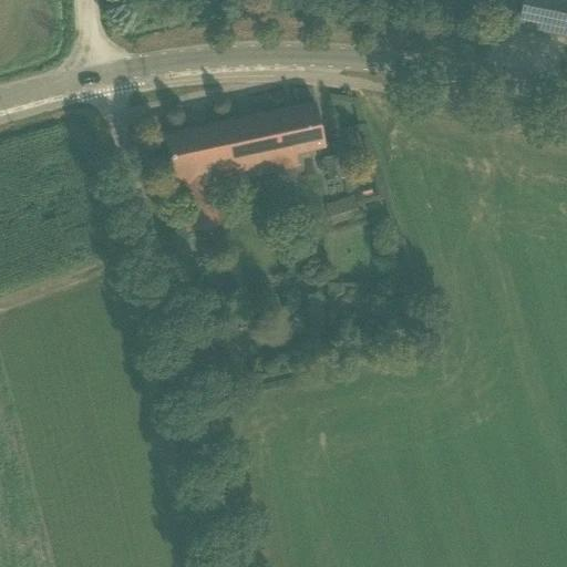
[(566,0),(522,0),(516,28),(560,37),(566,38),(566,0)]
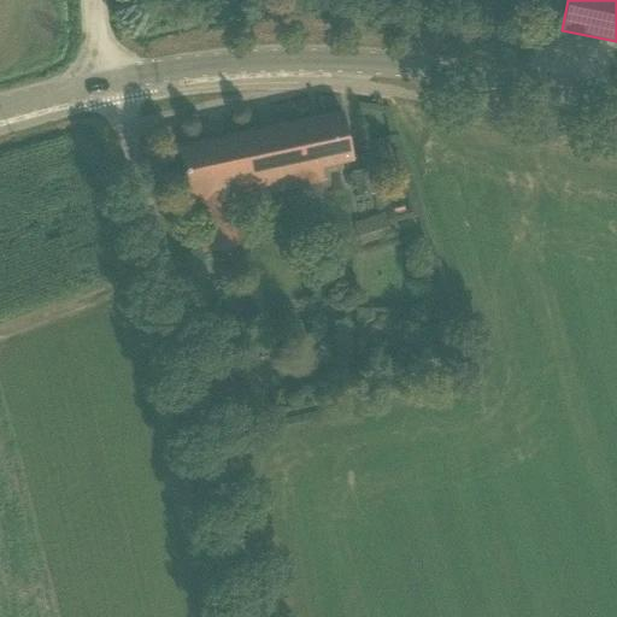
[(250,198),(283,192),(325,182),(323,168),(353,162),(344,113),(178,150),(192,210),(194,210),(204,253),(241,245),(230,203),(250,198)]
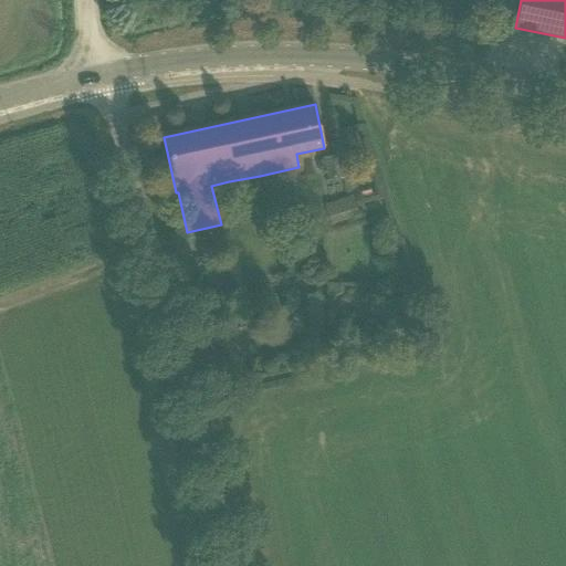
[(345,179),(341,156),(323,159),(327,182),(345,179)]
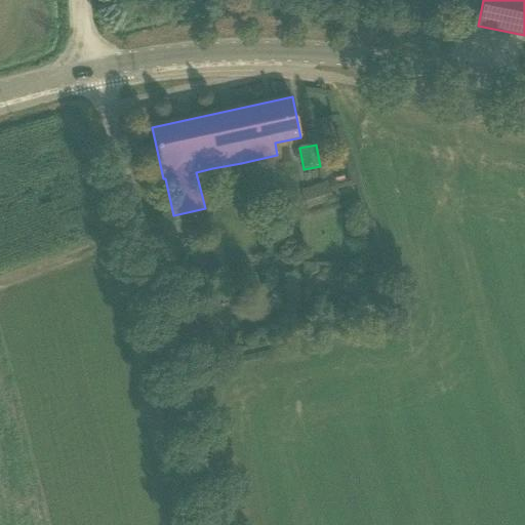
[(336,184),(345,182),(344,174),(334,176),(336,184)]
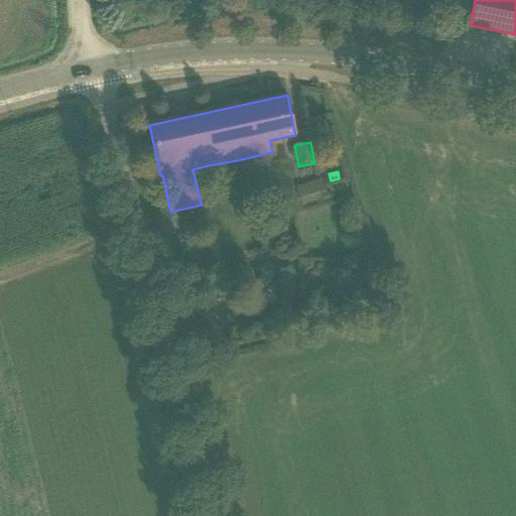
[(319,179),(295,187),(302,207),(327,198),(319,179)]
